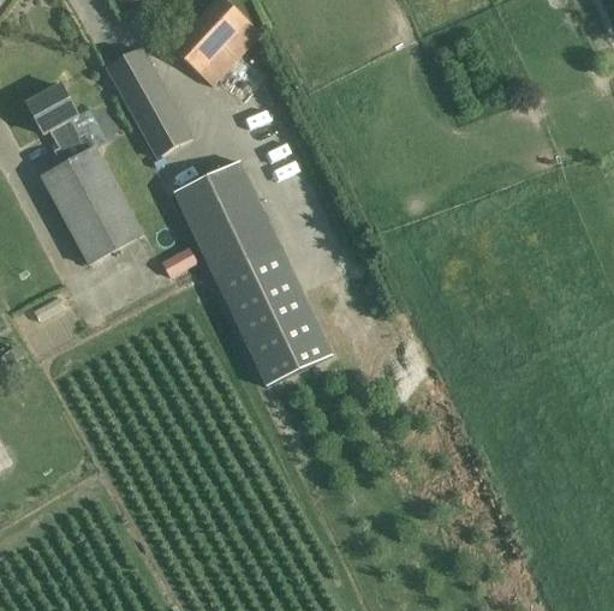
[(214,0),(171,48),(212,85),(261,33),(225,0),(214,0)]
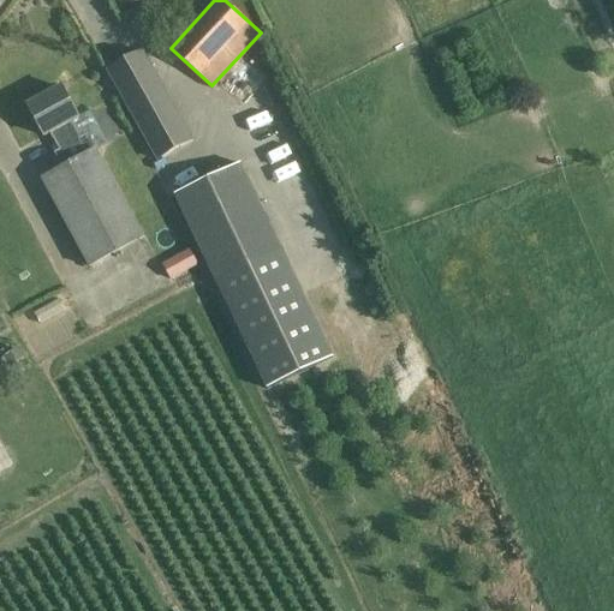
[(142,47),(106,67),(156,159),(192,138),(142,47)]
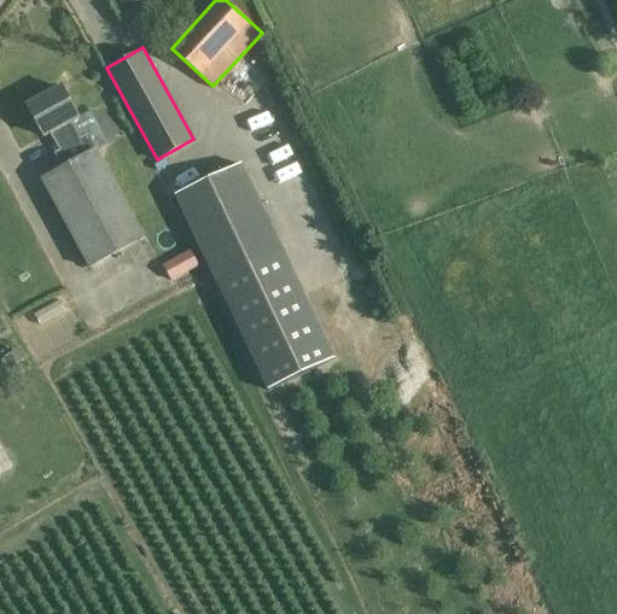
[(42,133),(50,129),(59,148),(53,151),(60,164),(40,176),(88,265),(144,235),(88,133),(80,138),(69,118),(77,115),(62,85),(27,104),(42,133)]
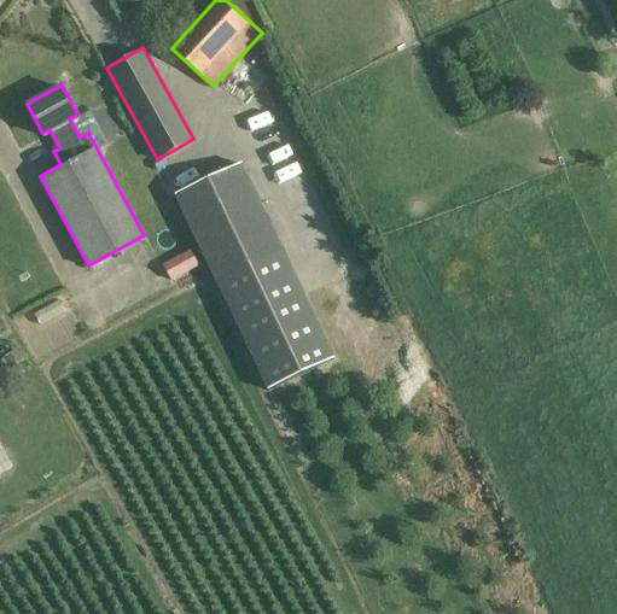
[(267,389),(335,356),(240,162),(173,194),(267,389)]
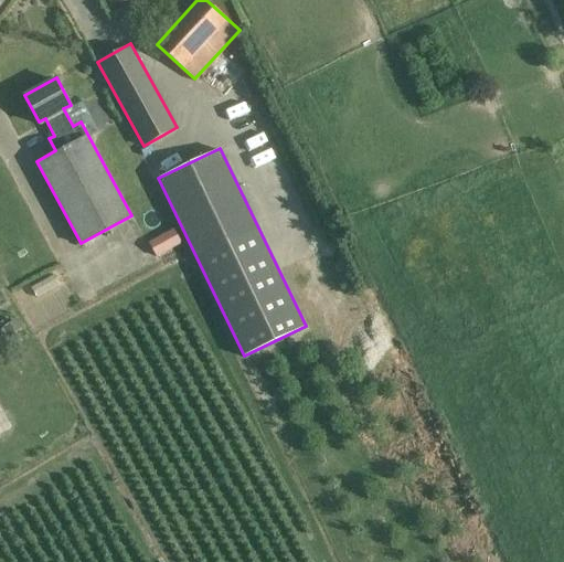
[(173,226),(148,241),(156,255),(181,241),(173,226)]
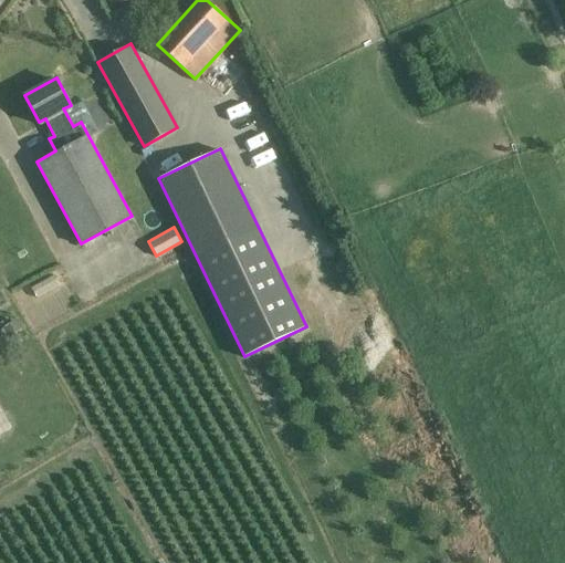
[(21,327),(16,318),(2,325),(8,335),(21,327)]
